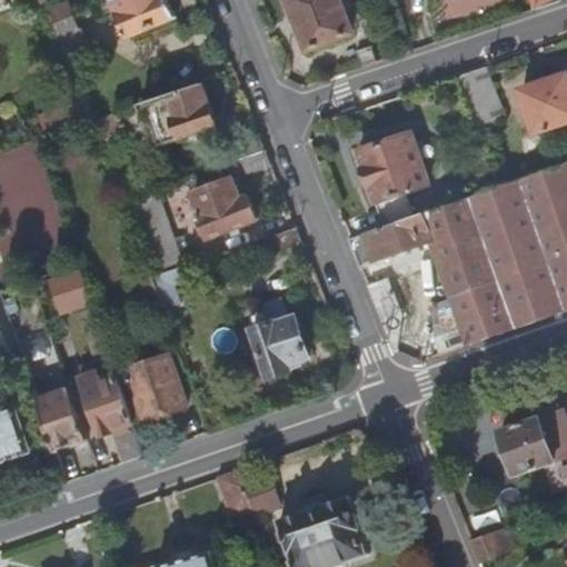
[(99,5),(102,13),(116,8),(112,0),(110,0),(99,5)]
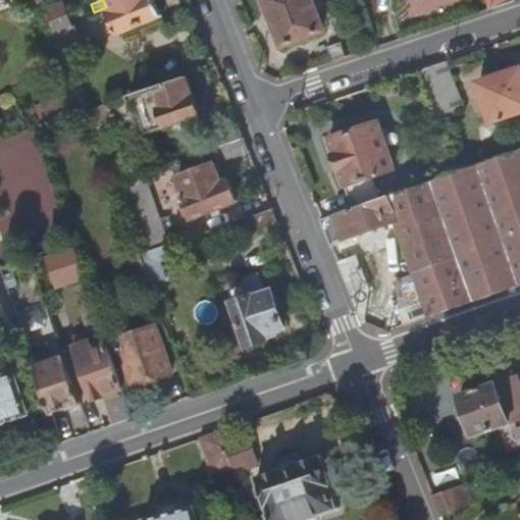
[(106,7),(116,33),(161,14),(155,0),(103,0),(106,7)]
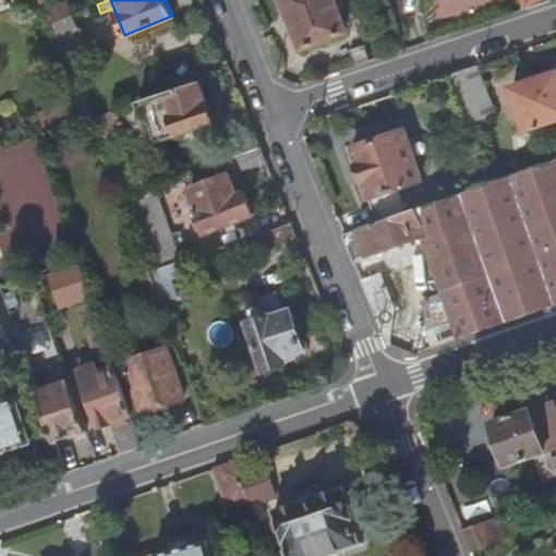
[(283,0),(302,47),(346,31),(334,0),(283,0)]
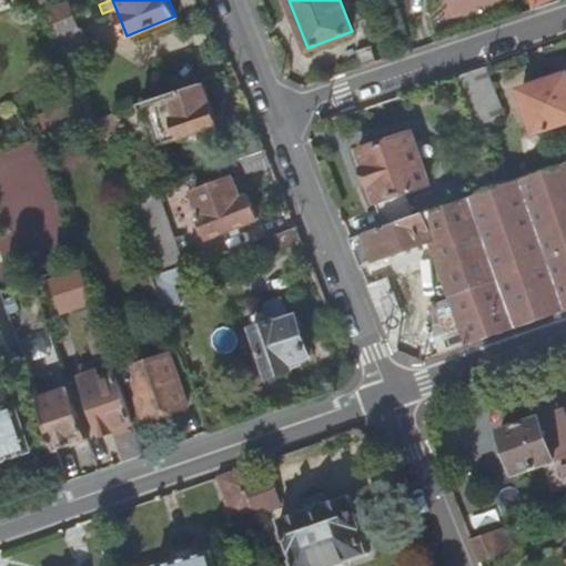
[(448,0),(452,11),(486,0),(448,0)]
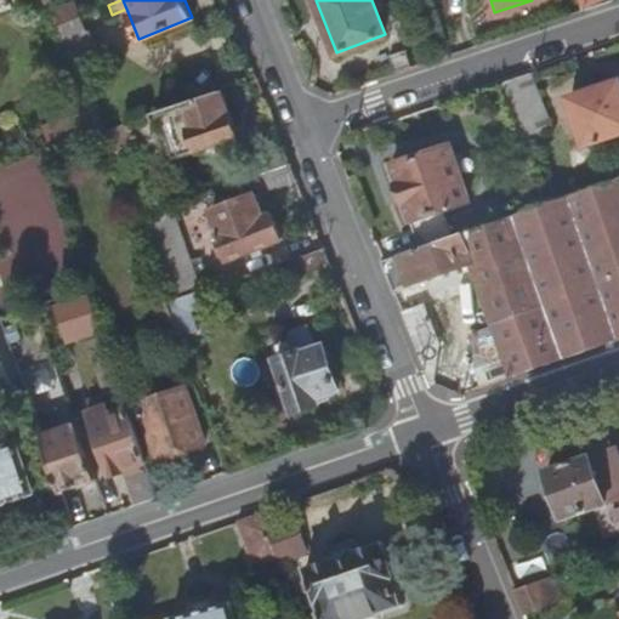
[(578,0),(581,10),(605,1),(605,0),(578,0)]
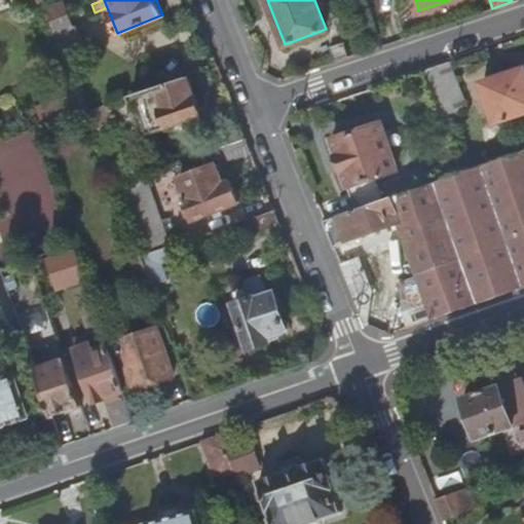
[(62,2),(40,10),(44,23),(66,13),(62,2)]
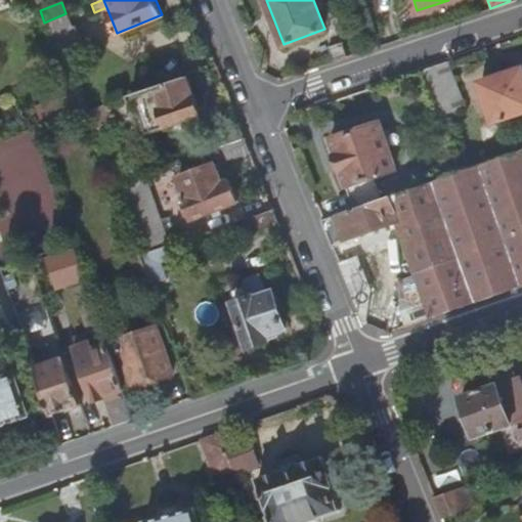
[(66,13),(44,23),(54,48),(80,39),(74,25),(71,26),(66,13)]
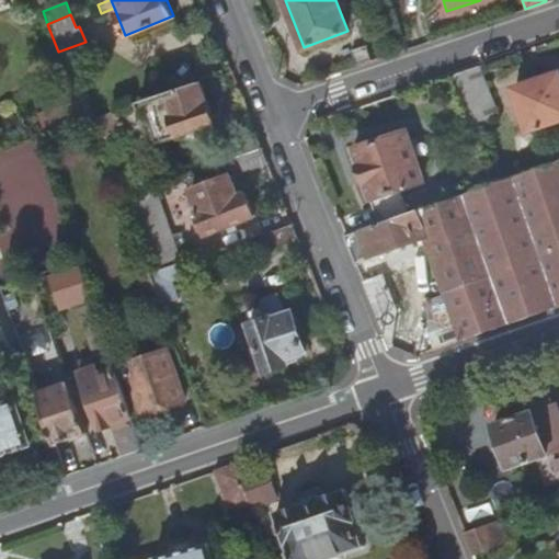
[(366,44),(350,49),(354,64),(371,58),(366,44)]
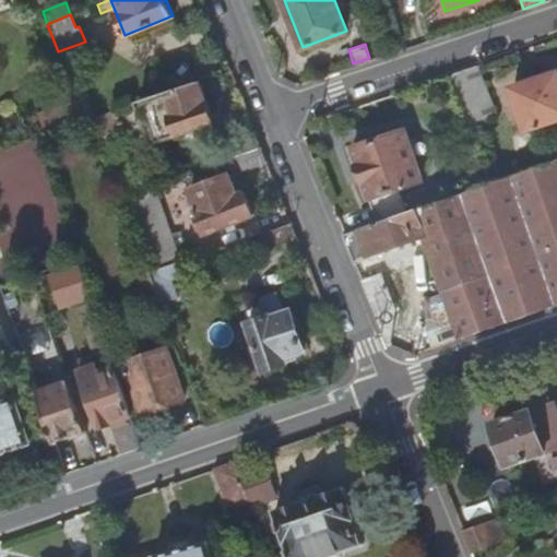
[(495,111),(476,64),(448,74),(467,122),(495,111)]
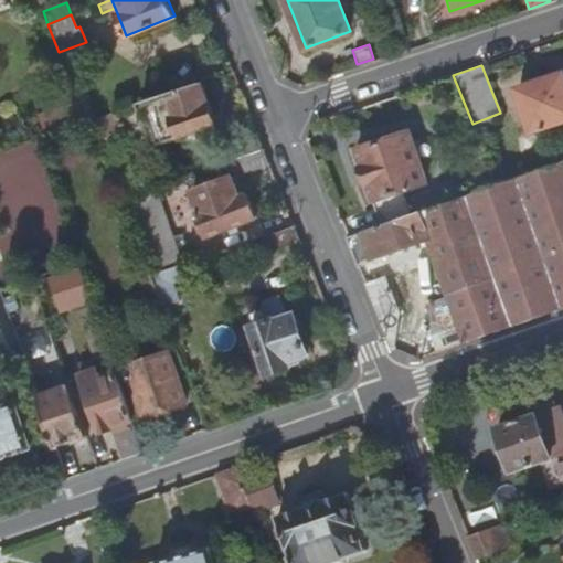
[(562,118),(562,73),(518,88),(531,130),(562,118)]
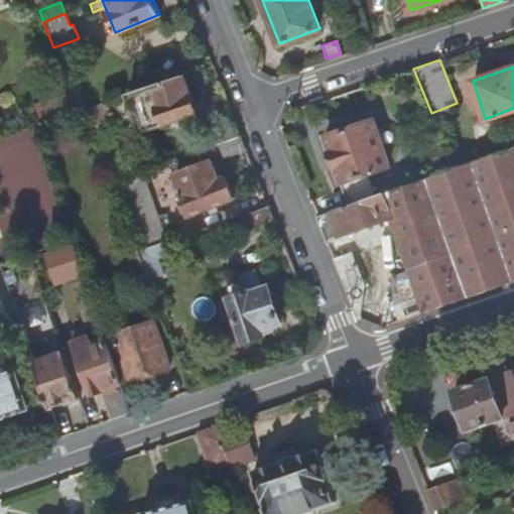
[(132,92),(145,130),(197,113),(183,75),(132,92)]
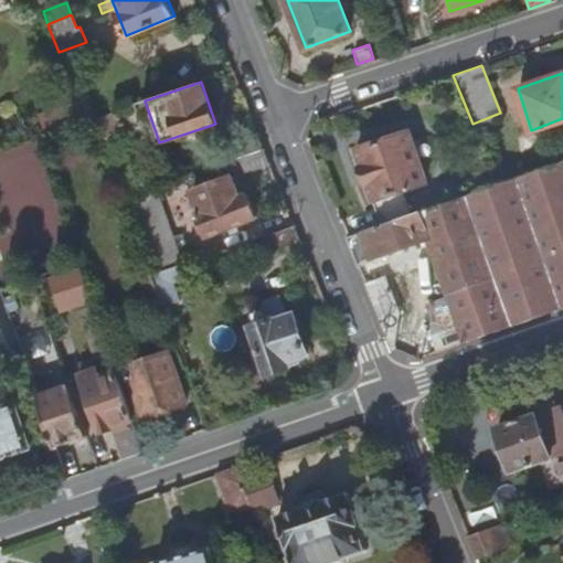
[(409,130),(356,149),(381,224),(410,214),(401,190),(425,181),(409,130)]
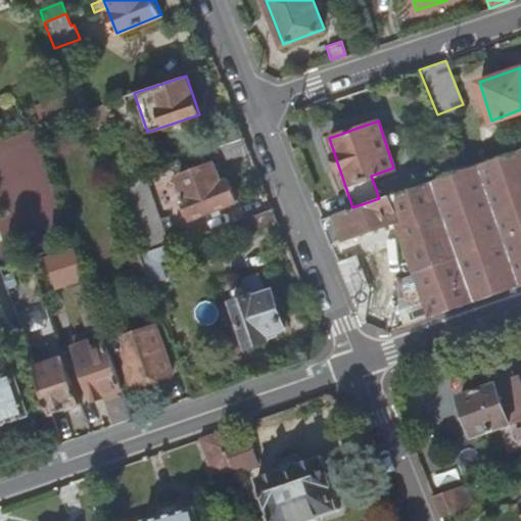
[(520,148),(460,170),(430,180),(457,256),(415,271),(415,272),(457,257),(471,301),(520,284),(520,148)]
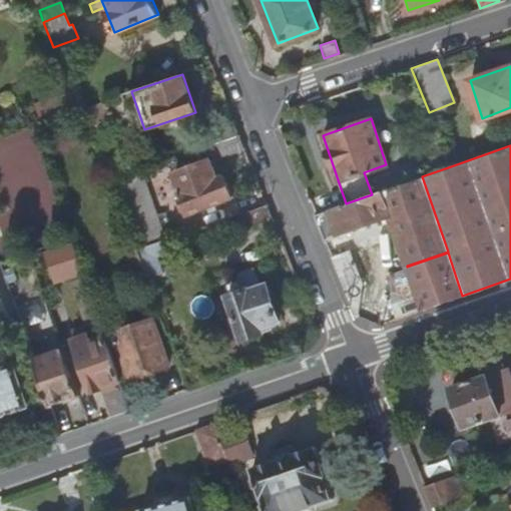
[(208,159),(173,172),(181,191),(179,192),(187,213),(231,196),(223,175),(216,178),(208,159)]
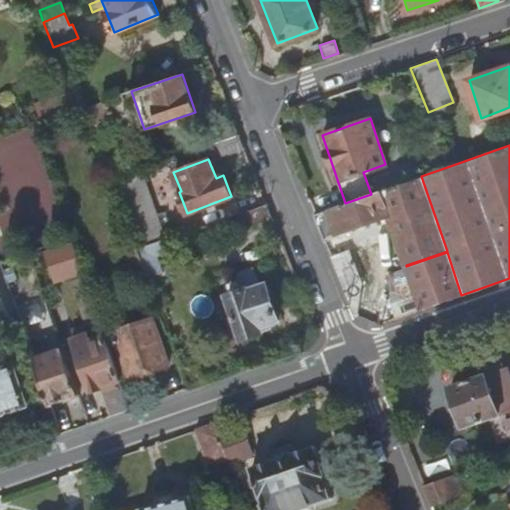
[(139,167),(113,176),(137,246),(138,247),(164,238),(139,167)]
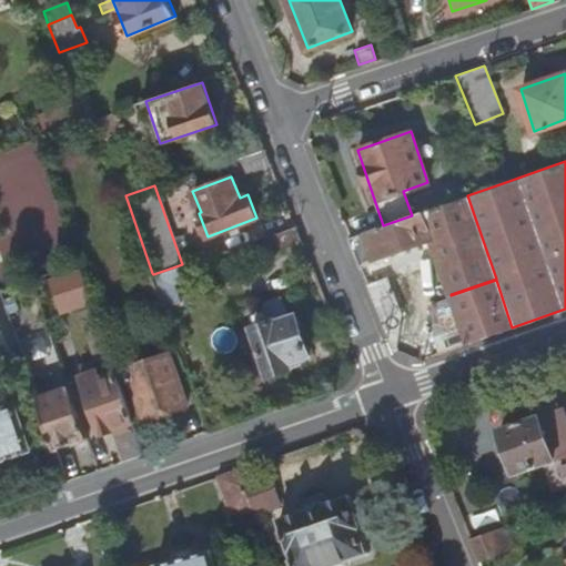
[(383,225),(349,236),(359,264),(431,239),(451,294),(496,279),(467,195),(412,215),(383,225)]
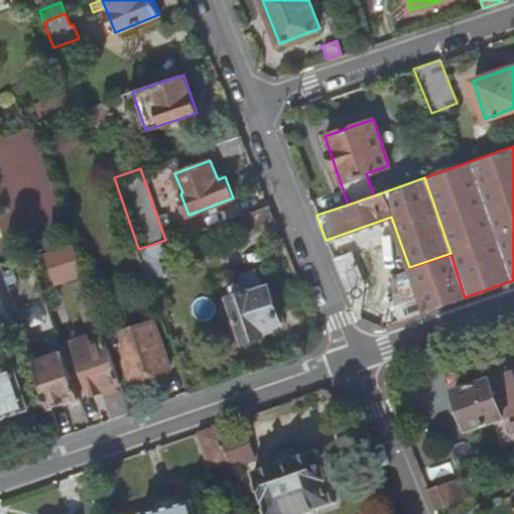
[(268,205),(237,216),(242,230),(274,219),(268,205)]
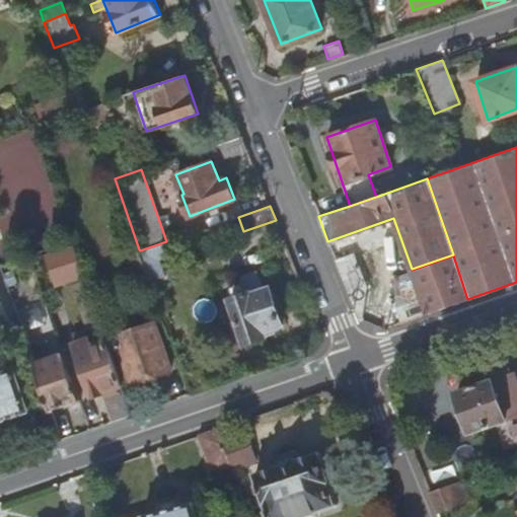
[(150,280),(164,275),(158,259),(170,253),(166,241),(140,250),(148,276),(150,280)]
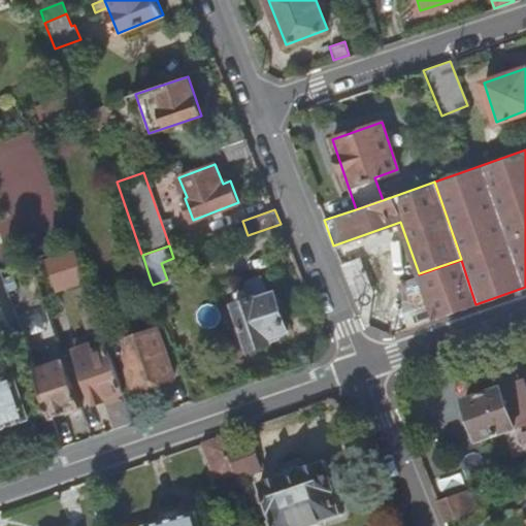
[(74,249),(44,259),(56,290),(86,280),(74,249)]
